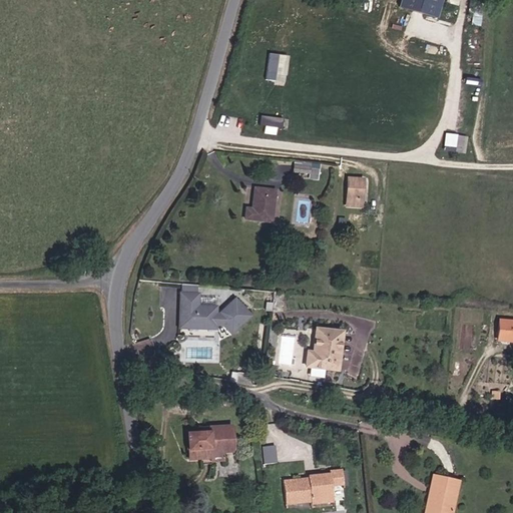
[(444,0),(404,0),(403,5),(440,17),(444,0)]
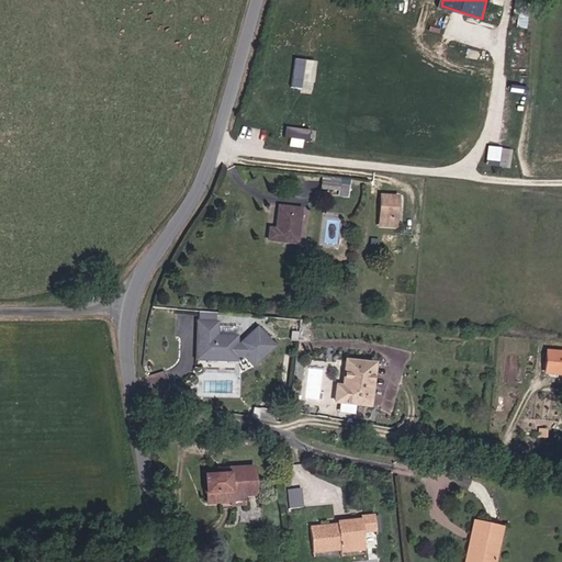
[(293,58),(291,88),(315,90),(318,59),(293,58)]
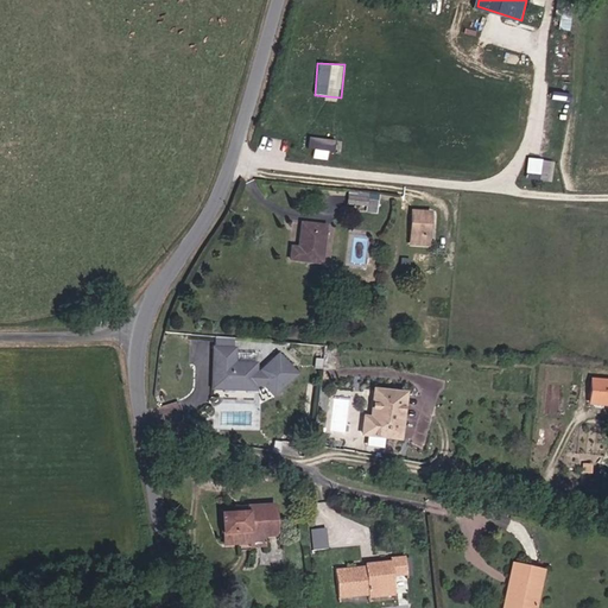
[(331,156),(334,139),(309,135),(306,152),(331,156)]
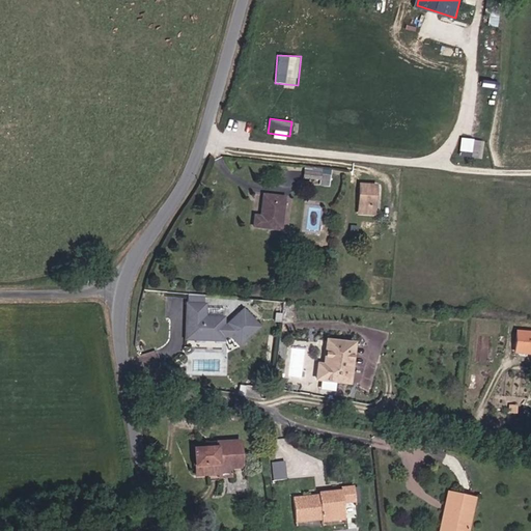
[(462,137),(459,156),(479,158),(481,139),(462,137)]
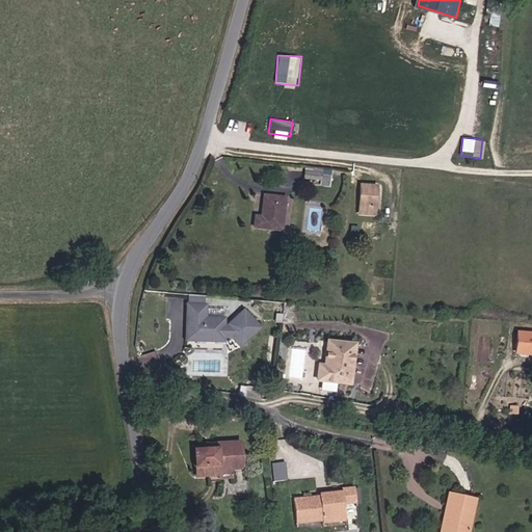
[(333,186),(334,176),(317,174),(317,178),(303,177),(303,183),(333,186)]
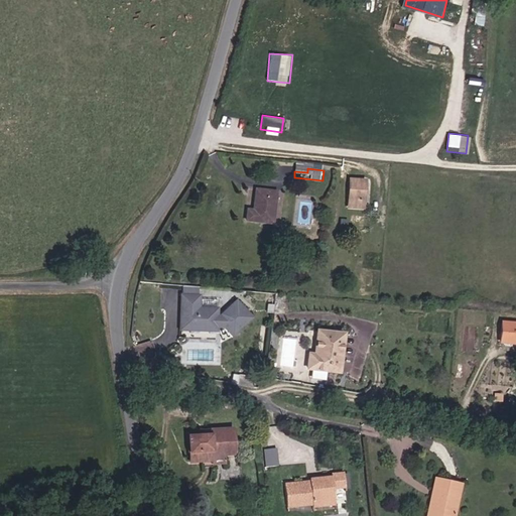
[(351,210),(366,212),(369,184),(353,182),(351,210)]
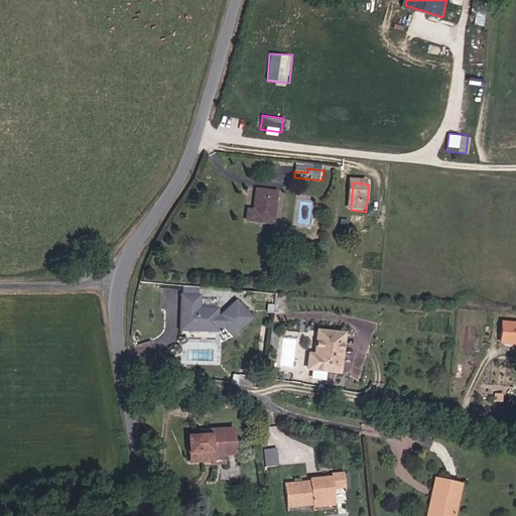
[(273,224),(277,194),(257,190),(254,214),(248,213),(247,222),(273,224)]
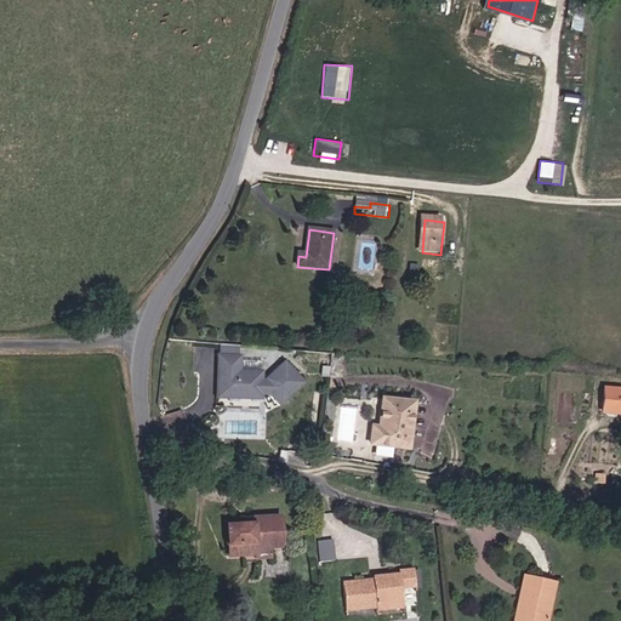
[(218,343),(216,397),(272,398),(272,403),(294,403),(295,372),(288,372),(288,368),(263,366),(263,369),(240,368),(241,343),(218,343)]
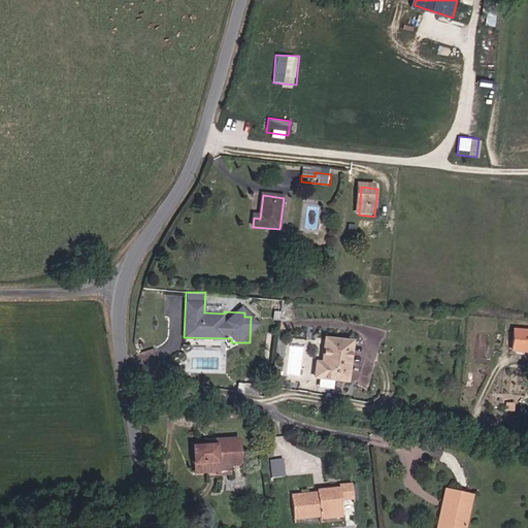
[(514,349),(527,349),(527,331),(516,330),(515,337),(514,349)]
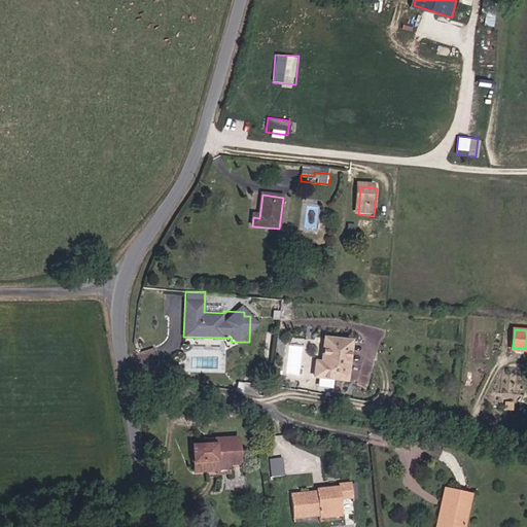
[(325,362),(318,362),(317,376),(346,379),(350,340),(327,336),(325,362)]
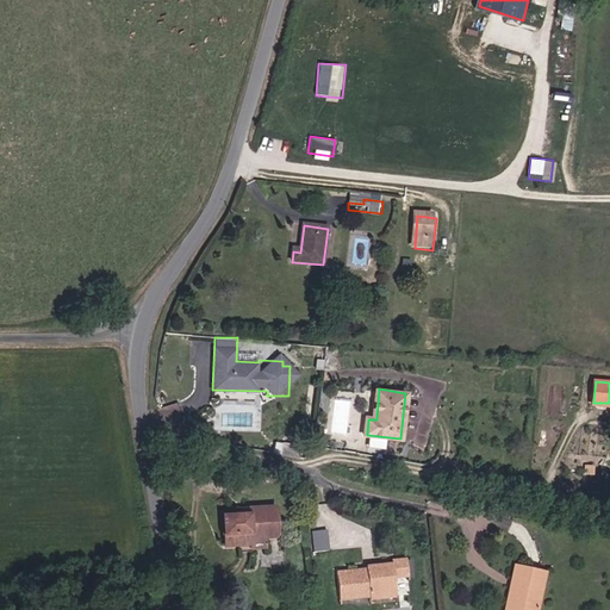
[(384,467),(363,464),(361,475),(381,480),(384,467)]
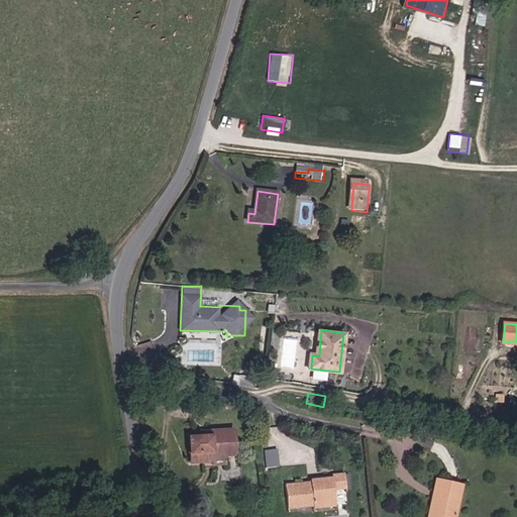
[(215,429),(215,435),(207,435),(192,435),(191,458),(214,459),(214,455),(225,455),(235,456),(236,430),(215,429)]
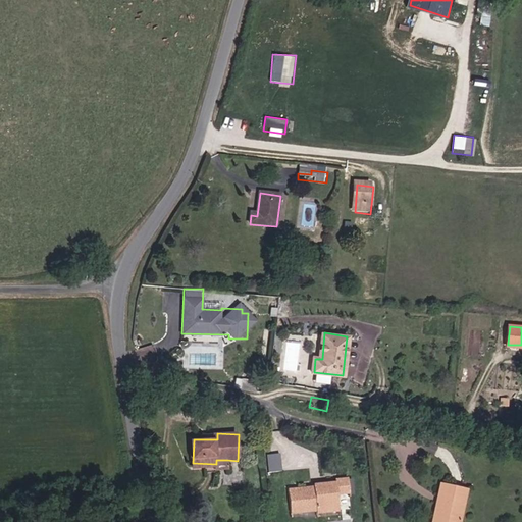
[(270,471),(282,469),(280,452),(267,454),(270,471)]
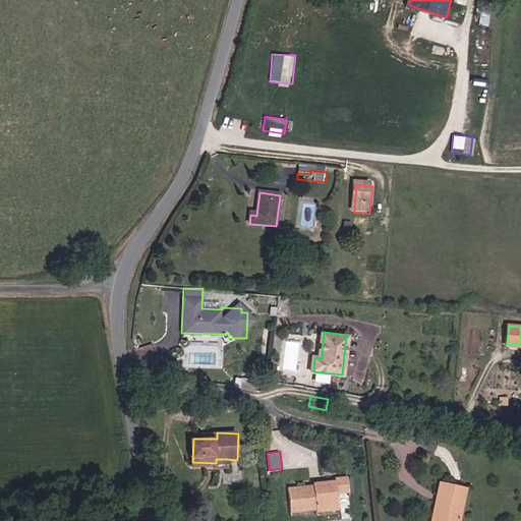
[(216,459),(216,463),(215,471),(227,471),(227,459),(216,459)]
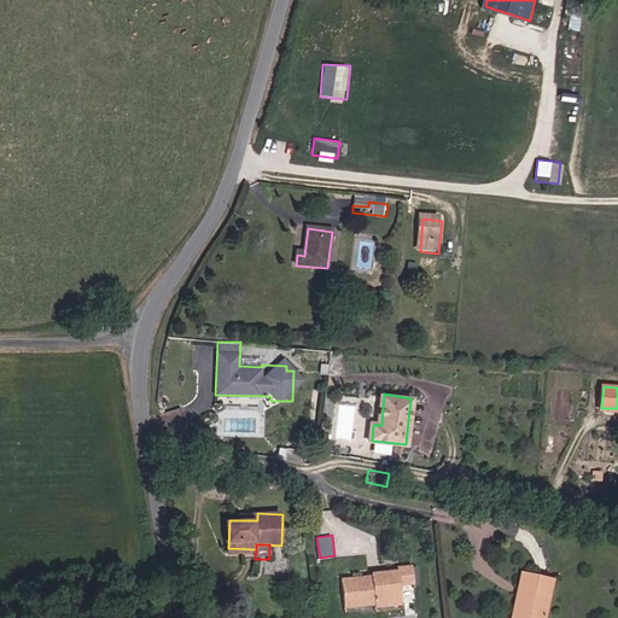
[(356,589),(355,583),(343,584),(347,608),(377,605),(378,608),(418,604),(414,566),(398,569),(398,575),(386,576),(388,583),(374,584),(373,581),(362,582),(362,588),(356,589)]
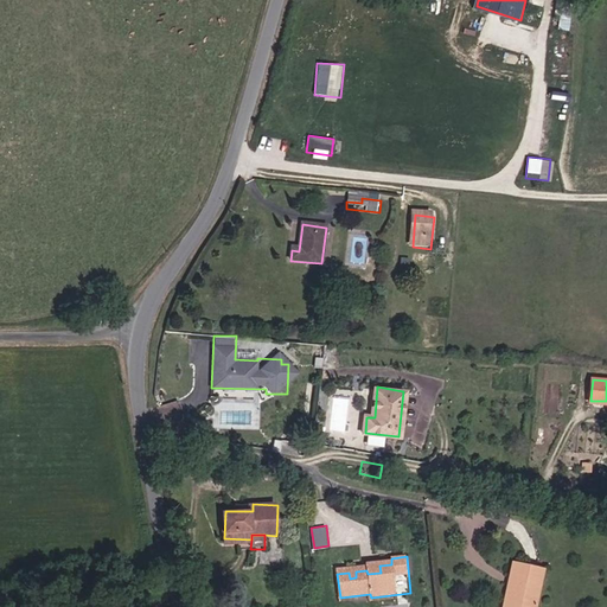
[(506,574),(494,606),(530,606),(543,569),(511,558),(506,574)]
